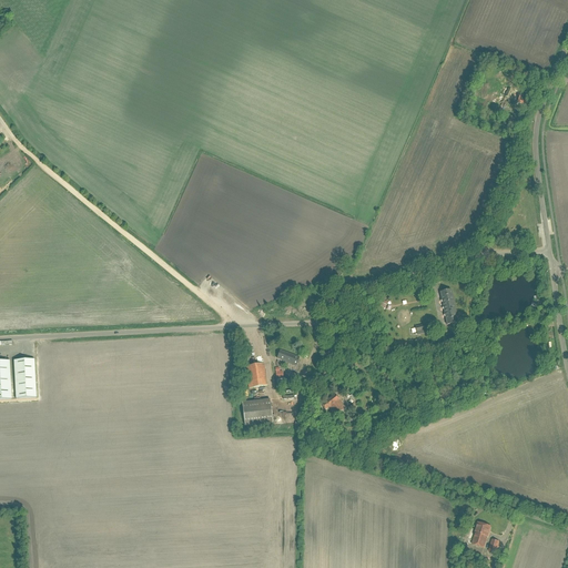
[(531,98),(521,93),(517,102),(528,107),(531,98)]
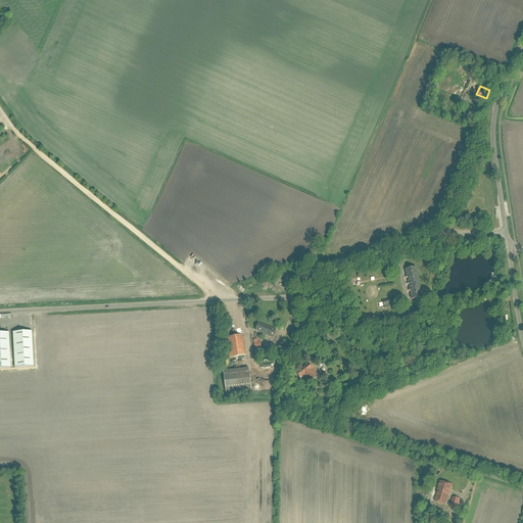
[(403,270),(410,299),(421,297),(415,268),(403,270)]
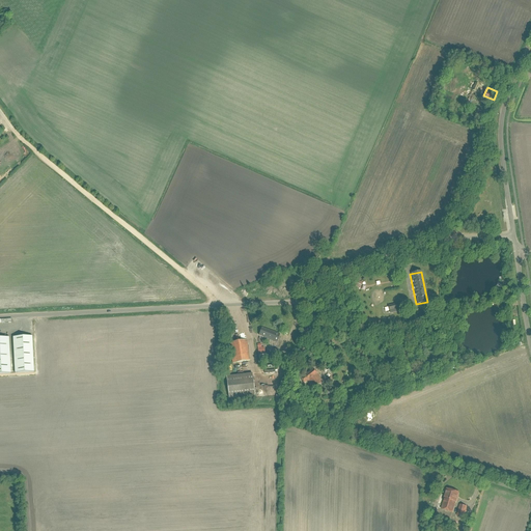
[(351,283),(360,288),(362,283),(353,278),(351,283)]
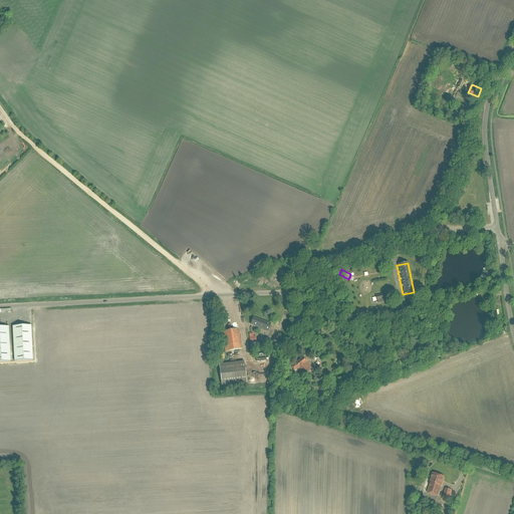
[(268,331),(271,324),(253,318),(251,324),(258,327),(258,328),(268,331)]
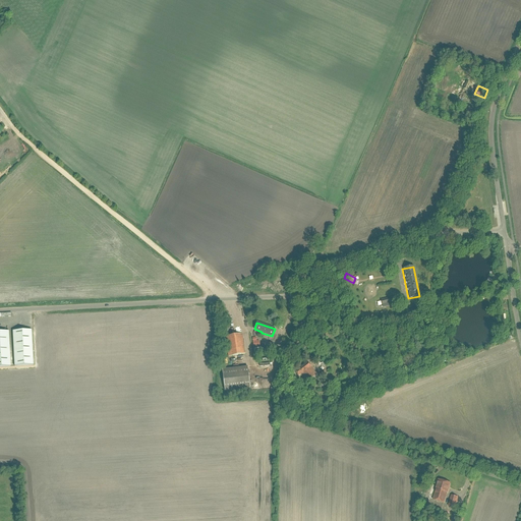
[(14,366),(34,365),(32,330),(13,331),(14,366)]
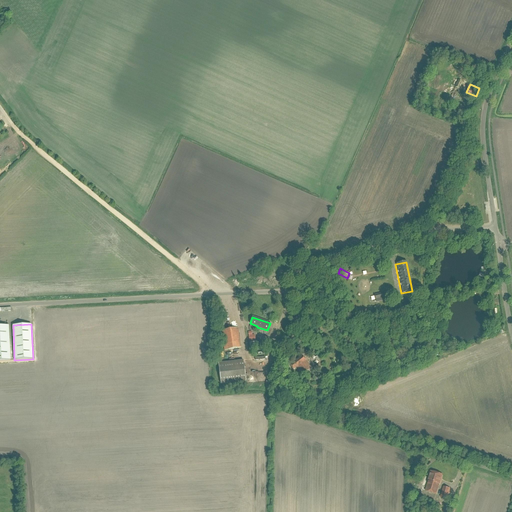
[(0,360),(10,360),(9,325),(0,325),(0,360)]
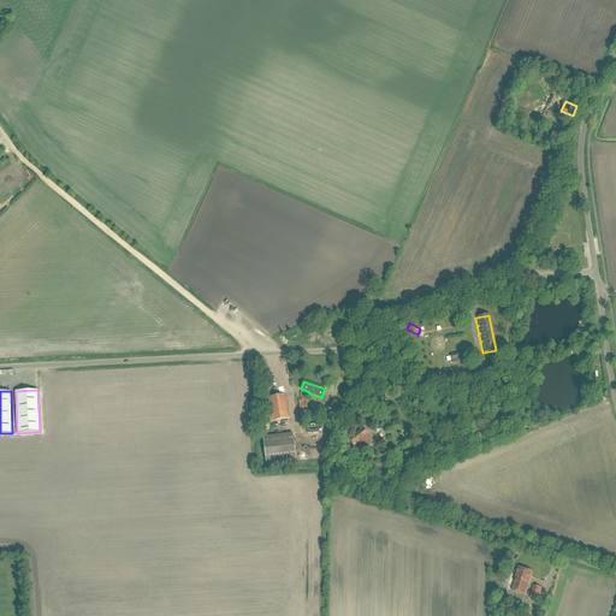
[(271,421),(290,419),(286,395),(266,397),(271,421)]
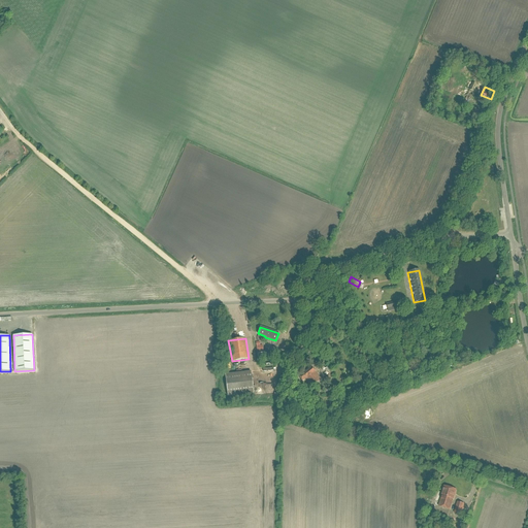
[(266,351),(263,352),(262,345),(260,345),(259,341),(255,342),(258,359),(267,357),(266,351)]
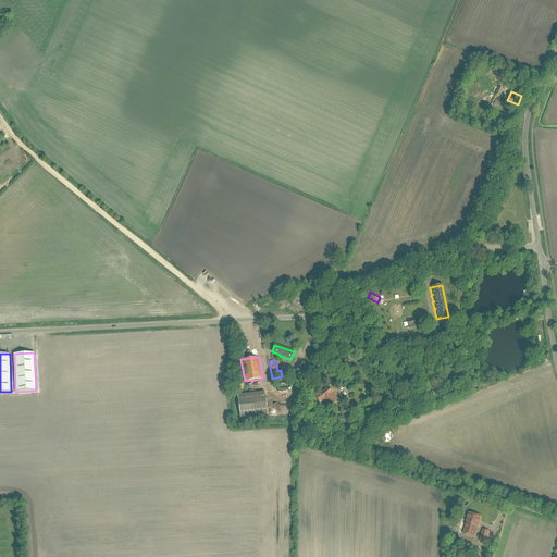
[(331,388),(317,397),(320,404),(325,400),(329,406),(337,400),(331,388)]
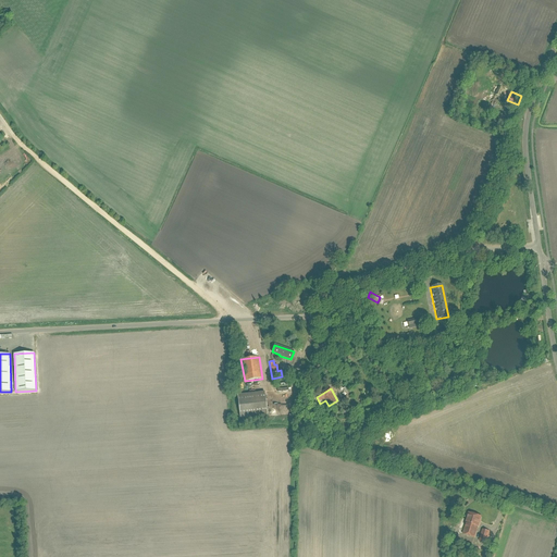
[(243,418),(270,415),(267,393),(240,396),(243,418)]
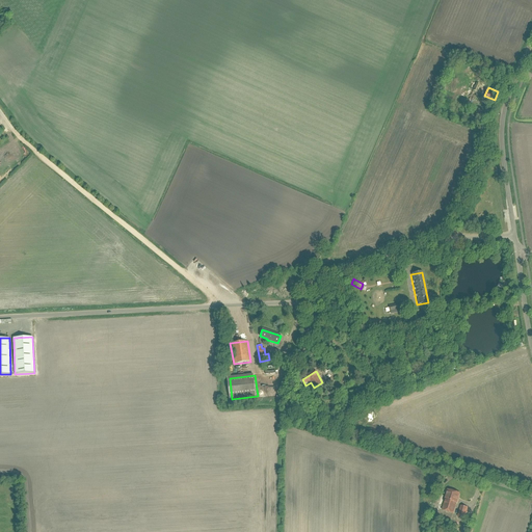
[(460,493),(449,489),(443,509),(454,513),(460,493)]
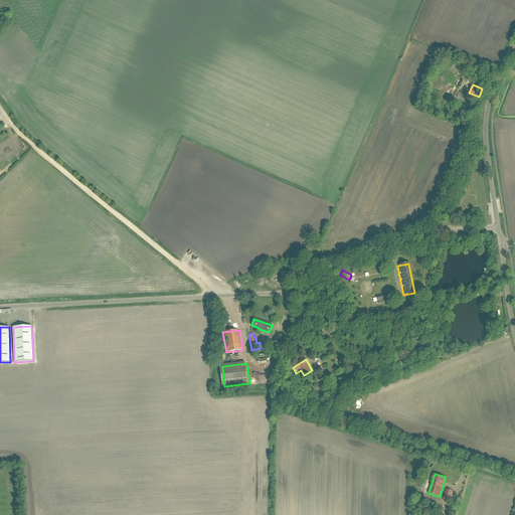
[(454,492),(447,490),(444,500),(451,502),(454,492)]
